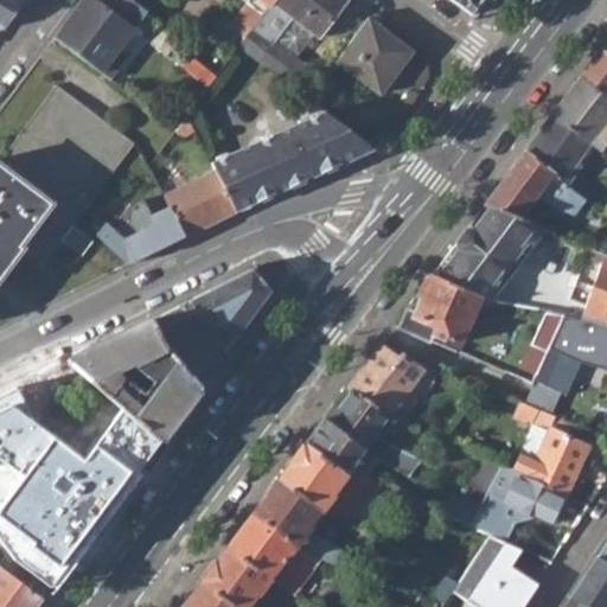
[(0,0),(0,27),(1,29),(21,0),(0,0)]
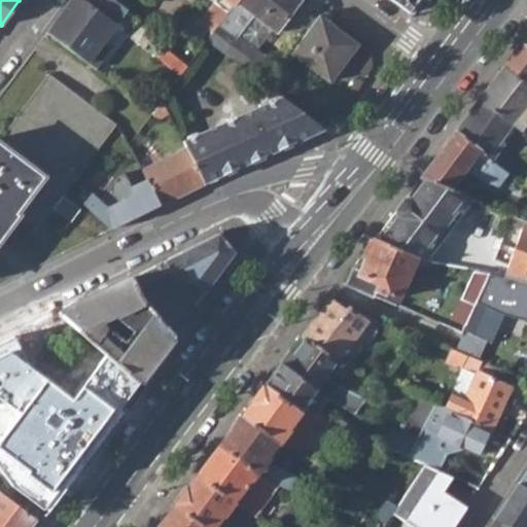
[(70,0),(47,31),(97,68),(112,47),(104,41),(129,8),(116,0),(70,0)]
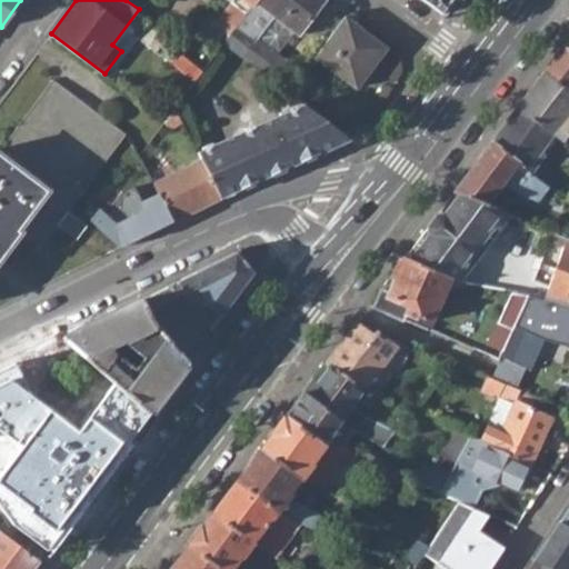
[(226,0),(211,22),(228,37),(240,23),(257,0),(226,0)]
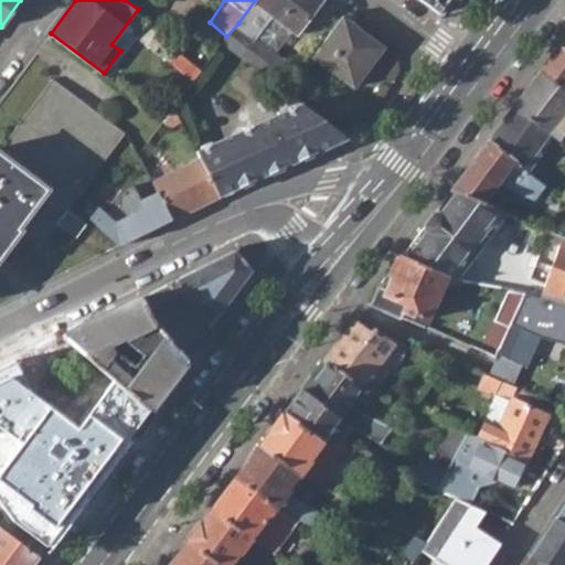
[(238,23),(258,38),(274,14),(255,0),(238,23)]
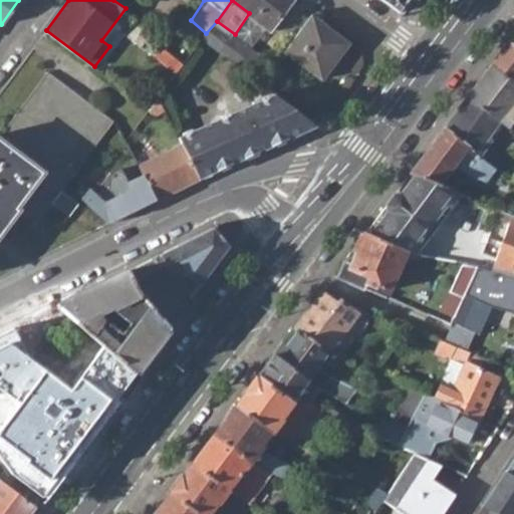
[(232,0),(249,13),(270,28),(291,0),(232,0)]
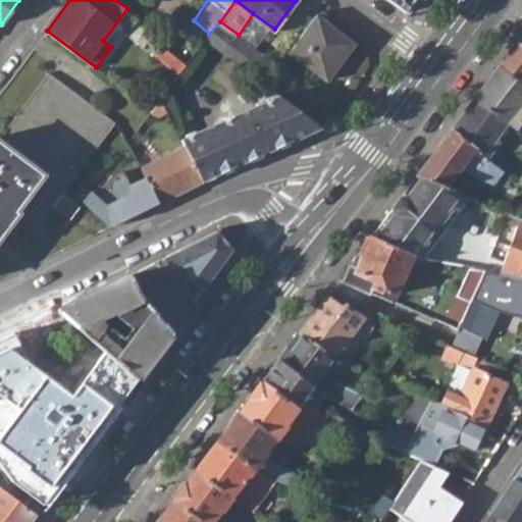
[(387,0),(406,13),(414,0),(387,0)]
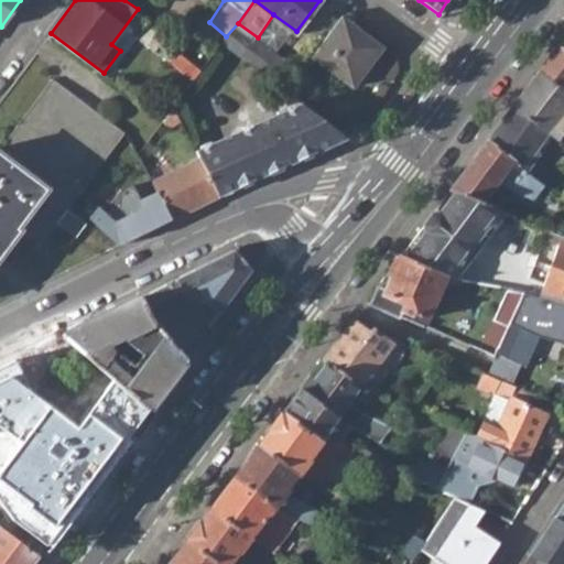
[(312,56),(354,88),(384,49),(342,15),(312,56)]
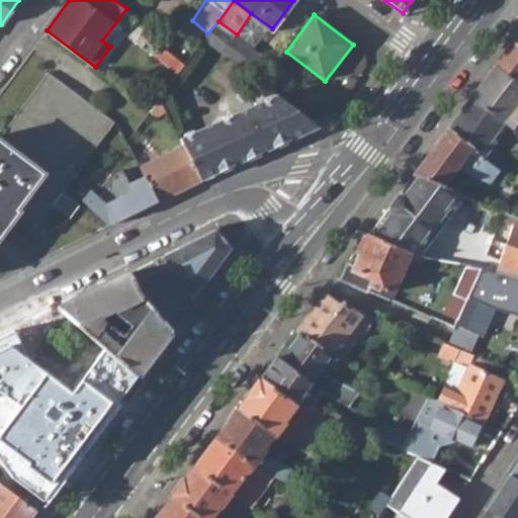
[(125,32),(143,46),(151,32),(135,21),(125,32)]
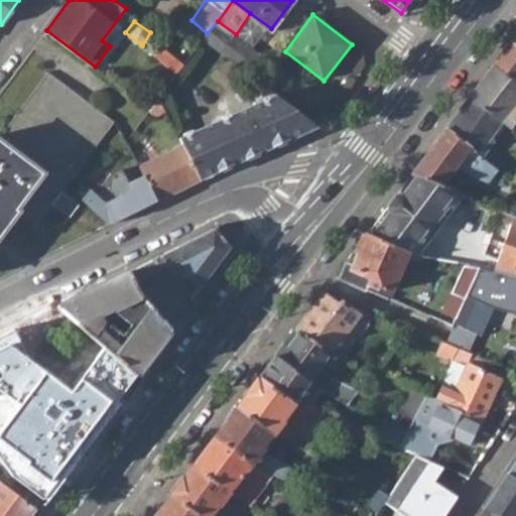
[(236,34),(218,21),(207,33),(204,38),(246,70),(259,51),(236,34)]
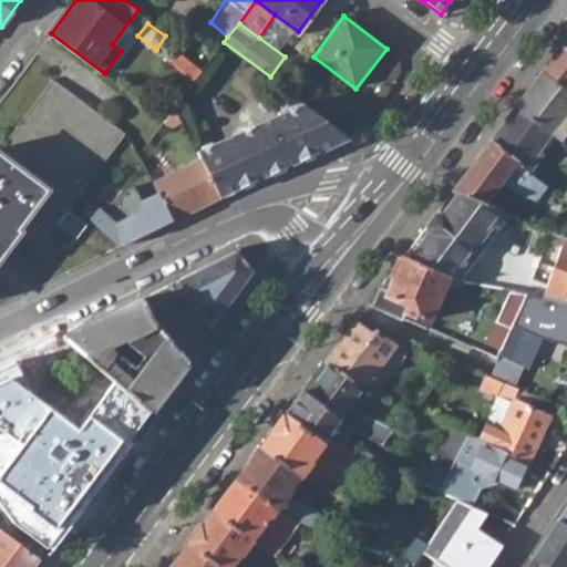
[(542,74),(566,93),(566,49),(563,45),(542,74)]
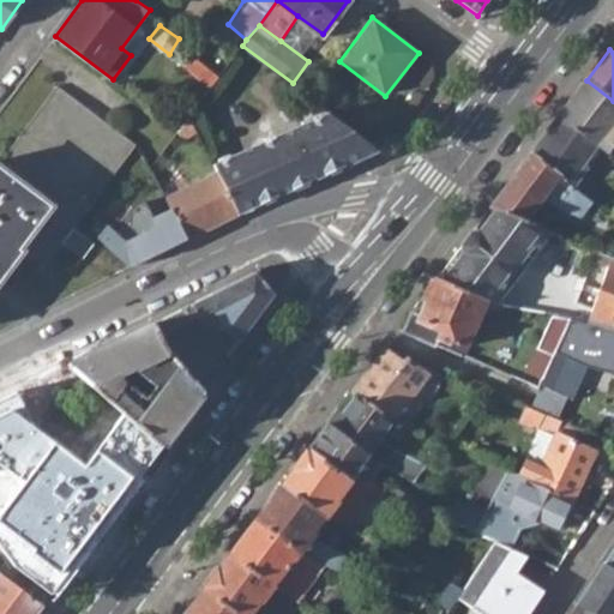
[(601,150),(607,154),(613,143),(613,101),(587,80),(558,116),(596,145),(601,150)]
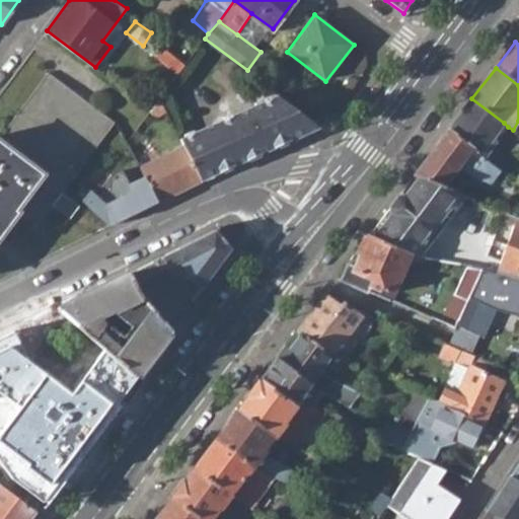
[(0,236),(17,214),(32,225),(49,207),(53,203),(70,217),(80,204),(63,191),(116,121),(50,72),(43,80),(0,136),(0,236)]
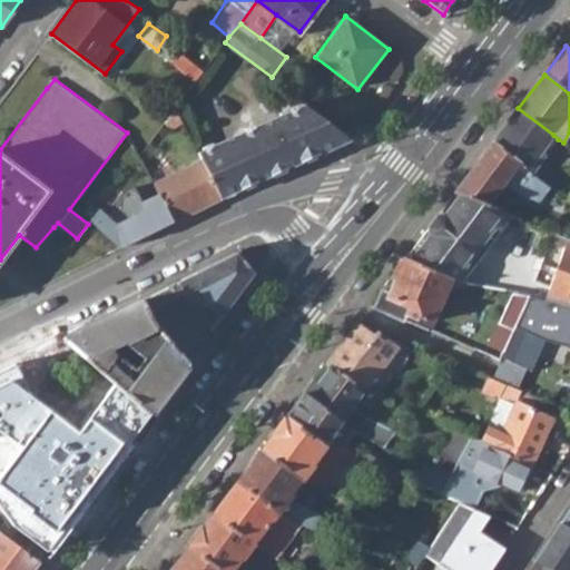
[(202,160),(222,196),(350,137),(304,101),(198,154),(202,160)]
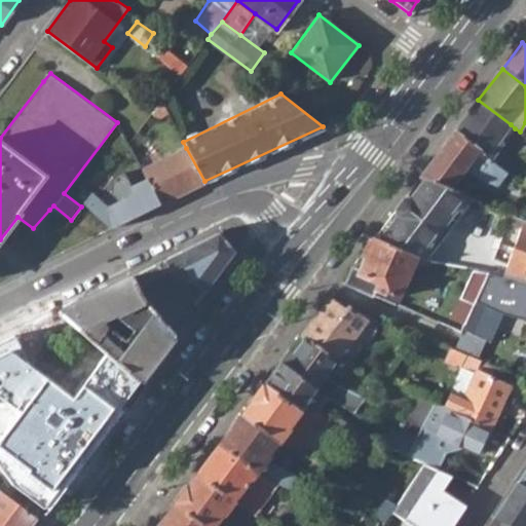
[(480,149),(487,155),(511,124),(478,100),(455,130),(480,149)]
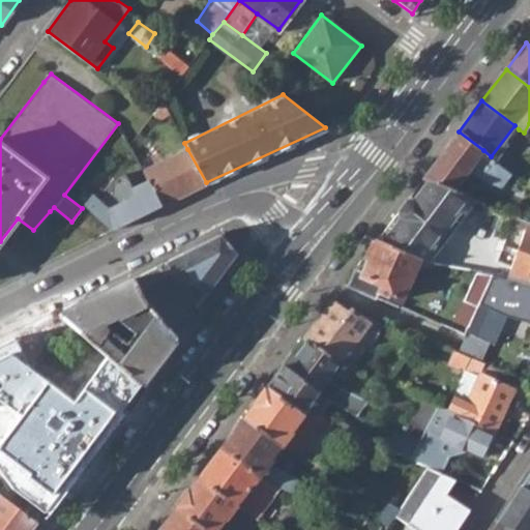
[(519,129),(514,125),(491,156),(495,160),(519,129)]
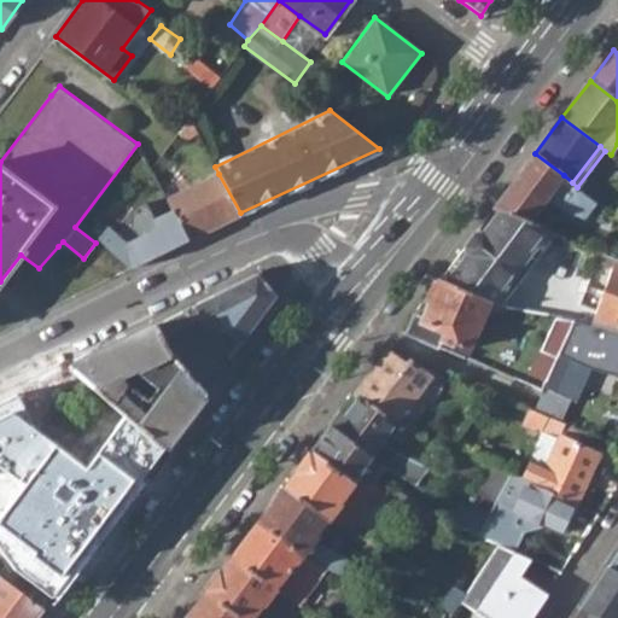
[(564,175),(535,153),(494,208),(528,223),(543,203),(584,217),(596,200),(577,187),(572,182),(564,175)]
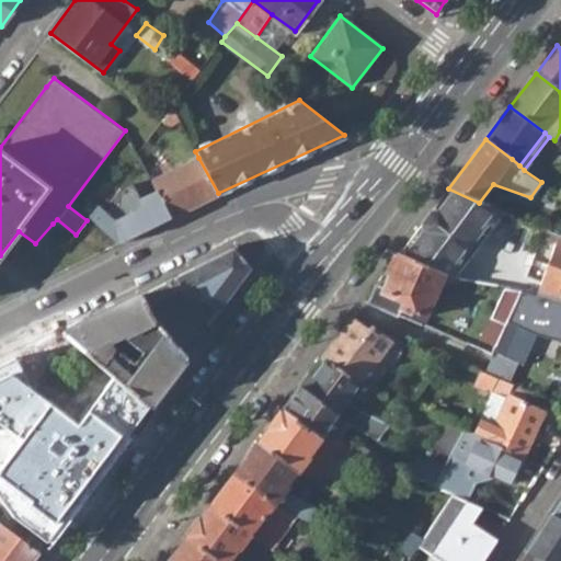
[(151,180),(171,217),(218,193),(198,158),(151,180)]
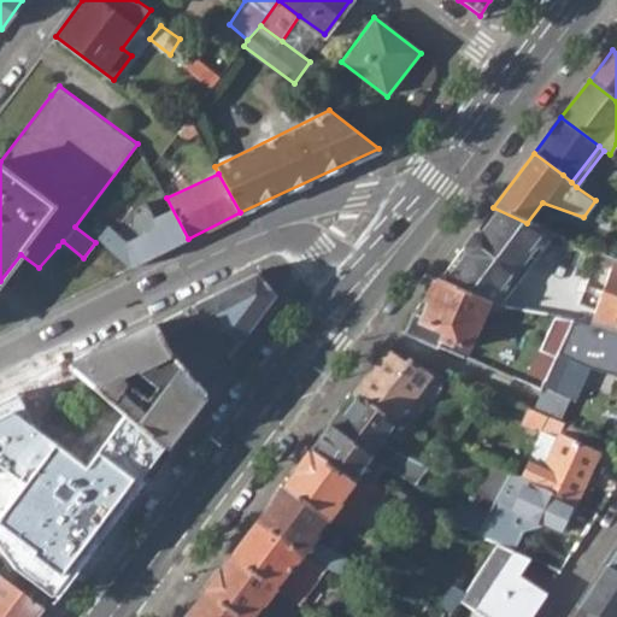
[(489,303),(492,304),(546,230),(527,223),(493,207),(440,278),(489,303)]
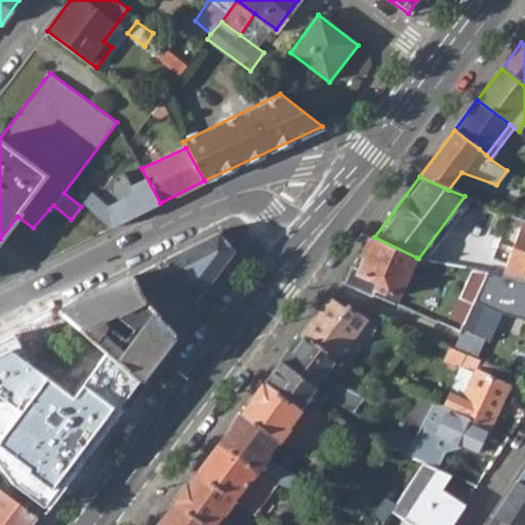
[(160,203),(146,177),(130,185),(134,192),(109,204),(92,191),(83,201),(112,228),(160,203)]
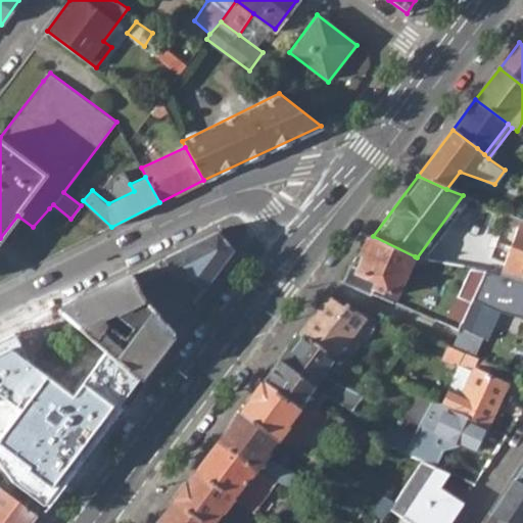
[(470,198),(463,195),(417,257),(426,258),(470,198)]
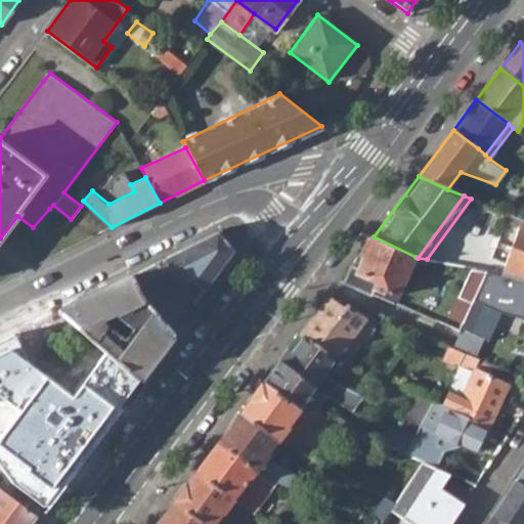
[(523,281),(523,221),(511,216),(509,222),(518,226),(500,274),(523,281)]
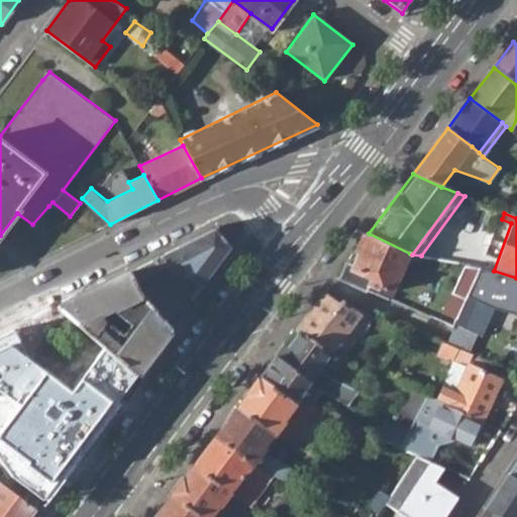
[(129,307),(143,300),(140,292),(184,271),(200,290),(231,248),(215,228),(113,280),(129,307)]
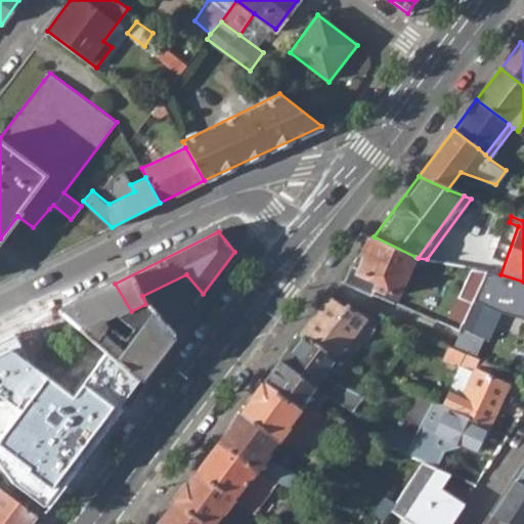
[(396,299),(416,257),(374,236),(364,248),(363,258),(357,271),(351,268),(345,281),(366,292),(369,286),(396,299)]
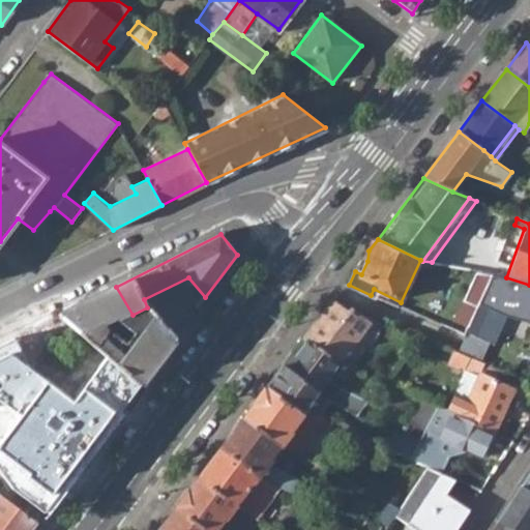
[(529,285),(506,277),(477,271),(453,320),(468,326),(466,331),(491,342),(495,344),(507,316),(529,322),(529,285)]
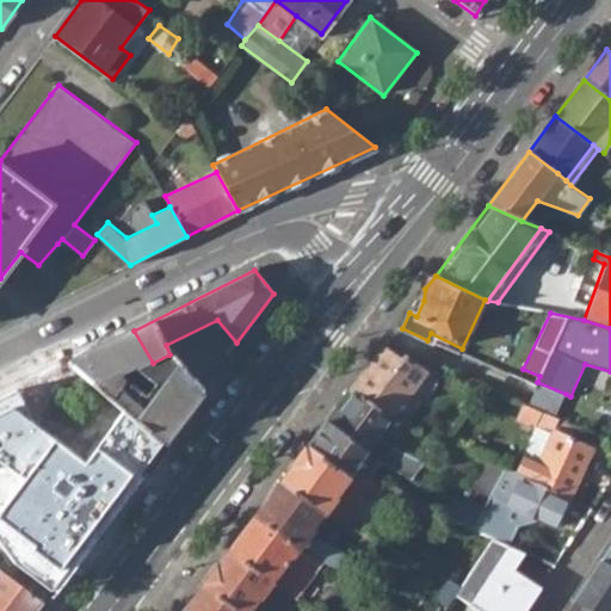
[(119,412),(161,442),(201,389),(170,355),(153,363),(134,331),(68,360),(68,371),(119,412)]
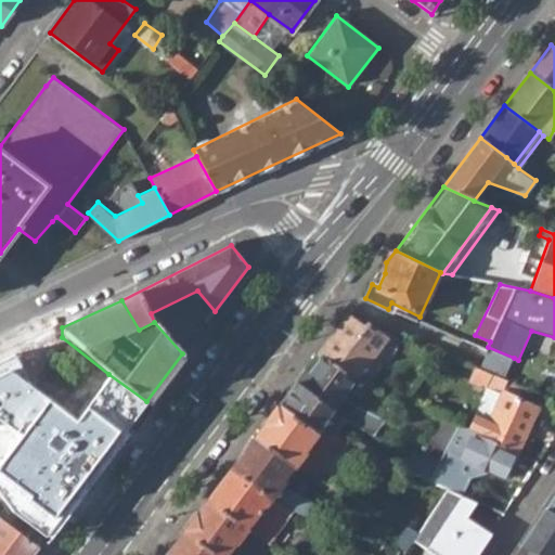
[(358,381),(360,382),(362,379),(378,353),(390,362),(400,348),(368,324),(365,327),(347,314),(318,353),(321,356),(358,381)]
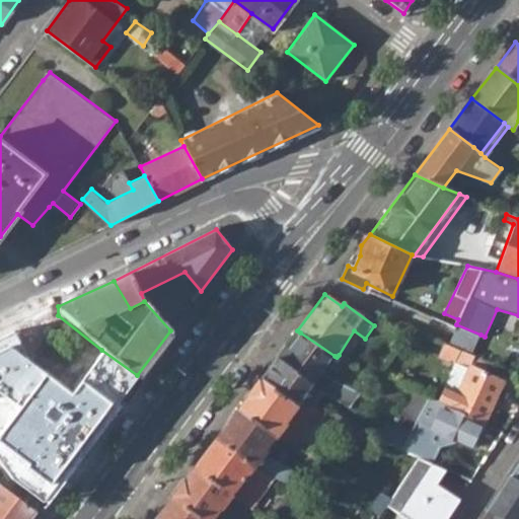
[(480,335),(456,324),(448,344),(471,356),(480,335)]
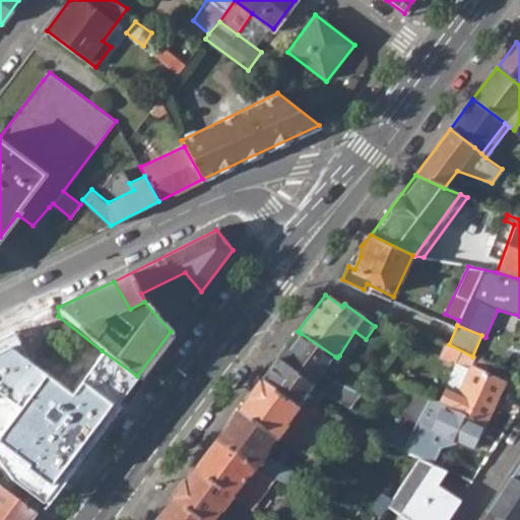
[(43,507),(137,376),(102,350),(71,393),(29,360),(13,331),(0,338),(0,467),(9,482),(43,507)]
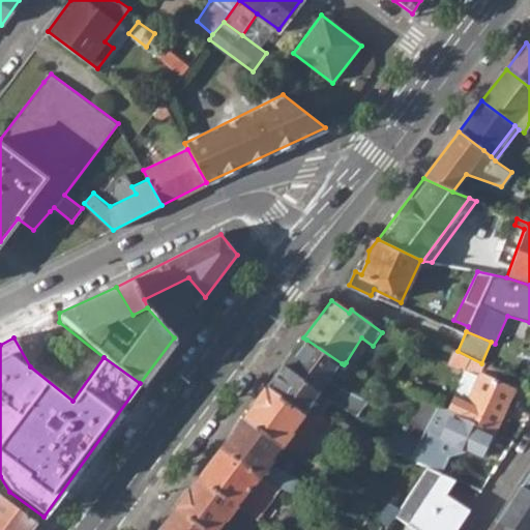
[(312,398),(333,403),(335,404),(360,416),(371,403),(344,389),(330,379),(342,363),(306,340),(287,369),(283,364),(280,370),(314,396),(312,398)]
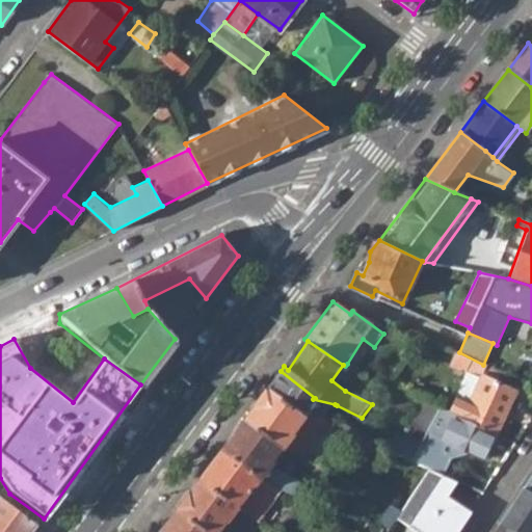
[(452,414),(498,435),(516,394),(502,387),(506,375),(483,365),(459,352),(453,368),(469,376),(452,414)]
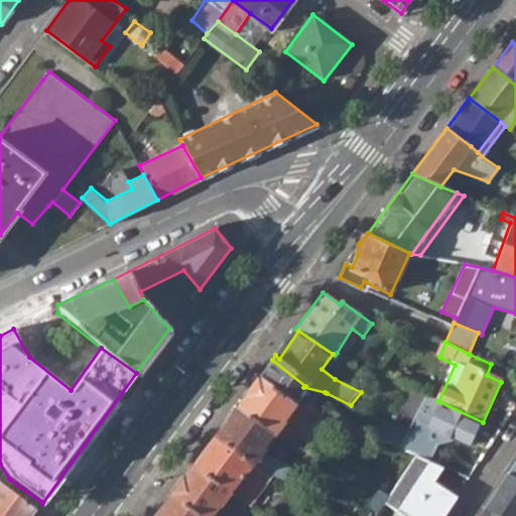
[(260,376),(297,394),(303,387),(305,386),(272,360),(260,376)]
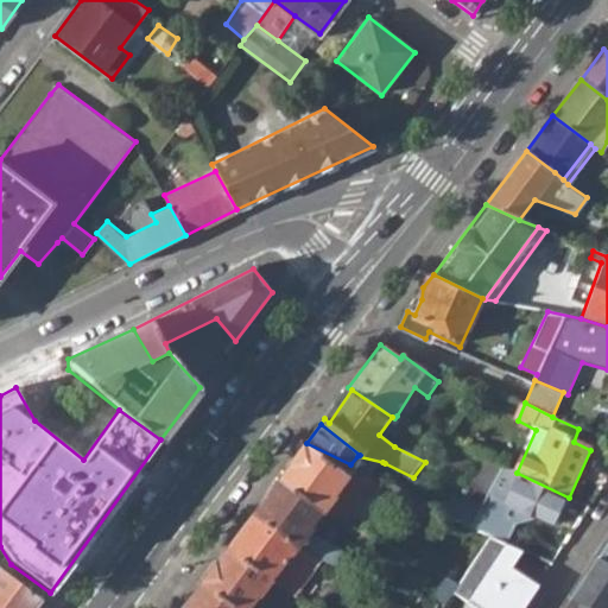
[(303,447),(342,474),(350,464),(306,443),(303,447)]
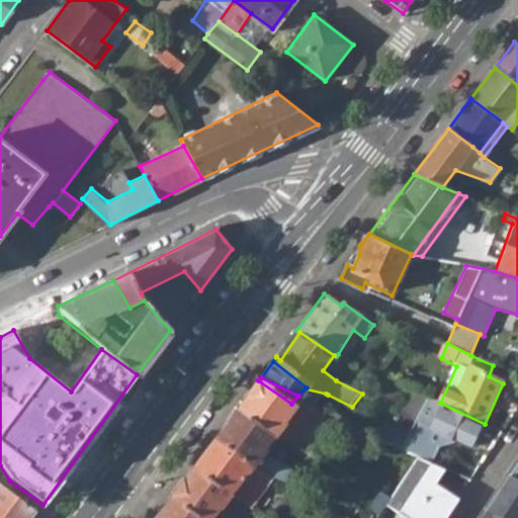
[(237,409),(274,430),(277,426),(295,435),(319,406),(310,401),(298,396),(291,404),(258,380),(237,409)]
